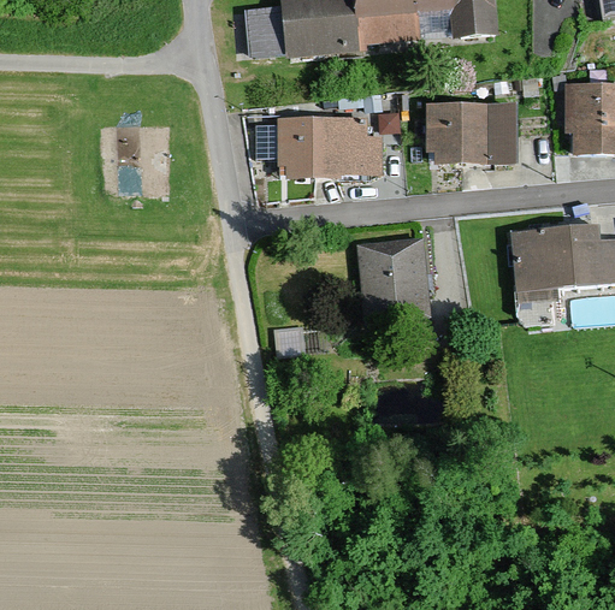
[(279,0),(279,4),(244,7),(248,55),(284,52),(284,58),(498,36),(495,0),(279,0)]
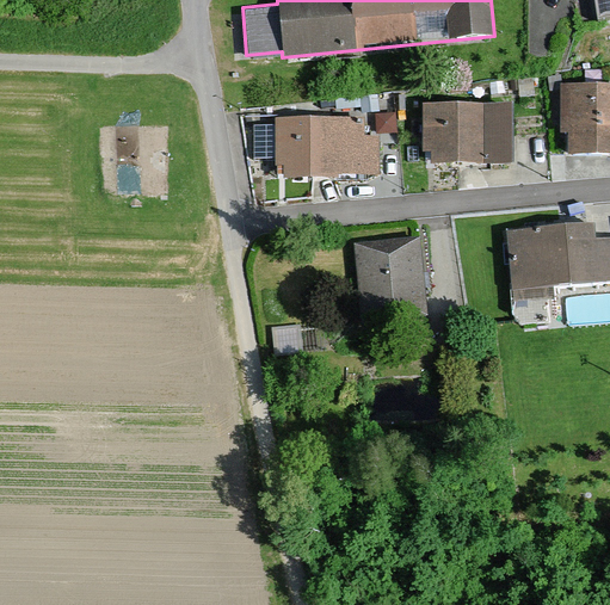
[(593,0),(596,19),(609,17),(609,0),(593,0)]
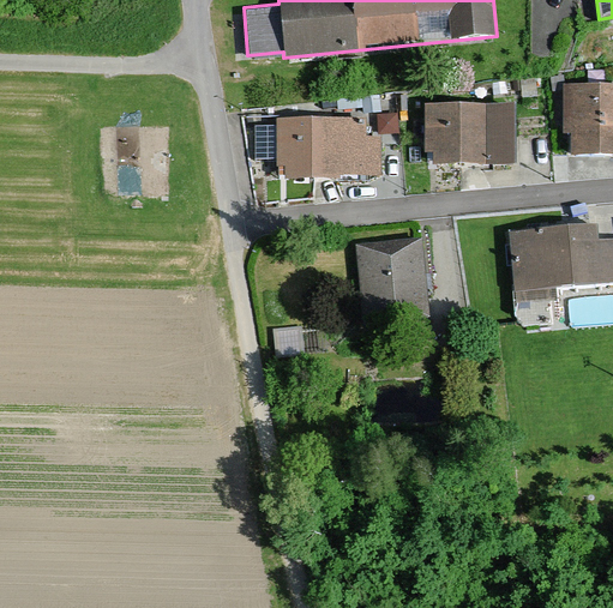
[(612,82),(563,82),(562,131),(570,131),(569,154),(599,154),(612,154),(612,82)]
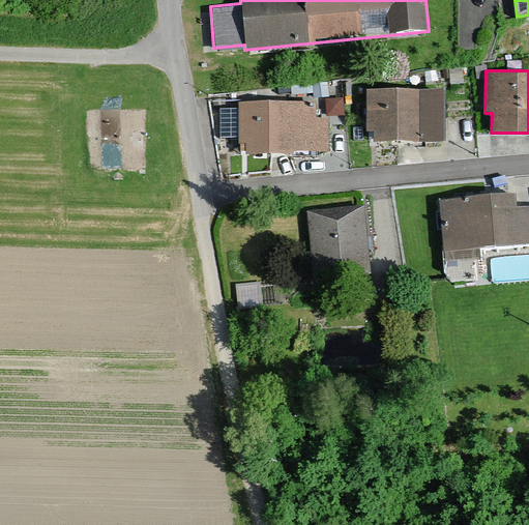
[(444,88),(365,88),(365,130),(372,130),(372,142),(409,142),(445,142),(444,88)]
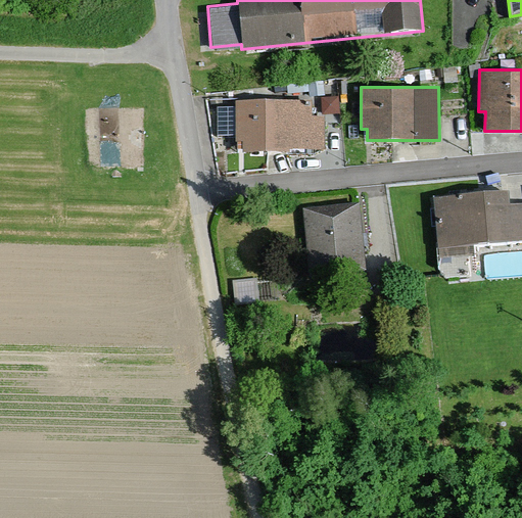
[(338,93),(320,94),(321,111),(338,110),(338,93)]
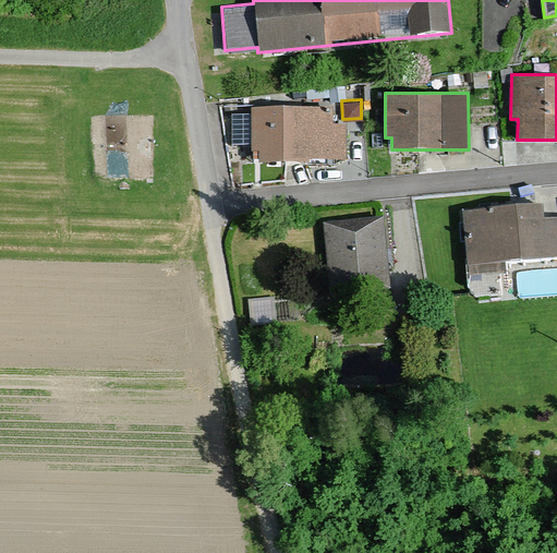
[(333,105),(250,106),(251,151),(257,151),(257,163),(321,161),(336,161),(346,158),(346,122),(333,122),(333,105)]
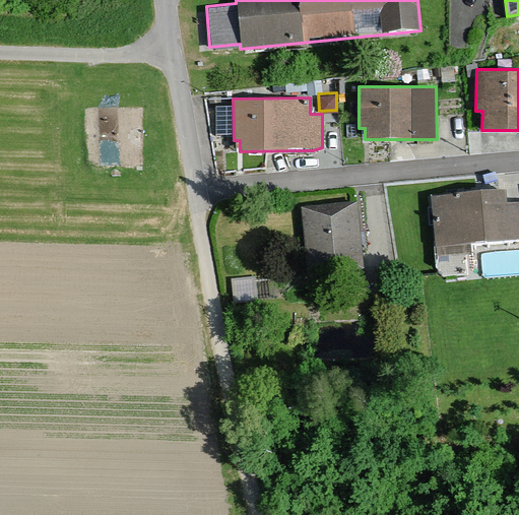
[(518,199),(507,201),(506,188),(492,190),(431,194),(435,246),(518,238),(518,199)]
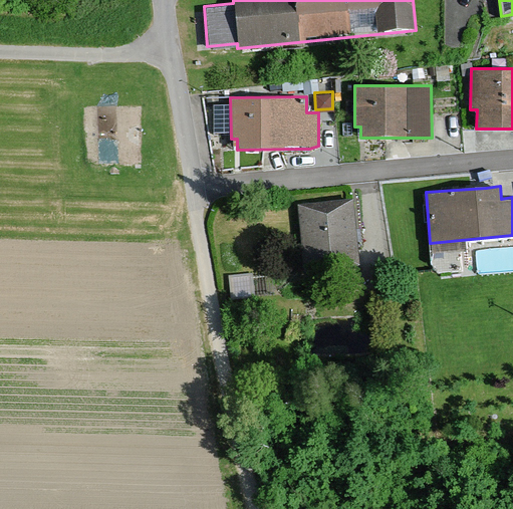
[(359,194),(296,200),(303,270),(366,264),(362,218),(359,194)]
